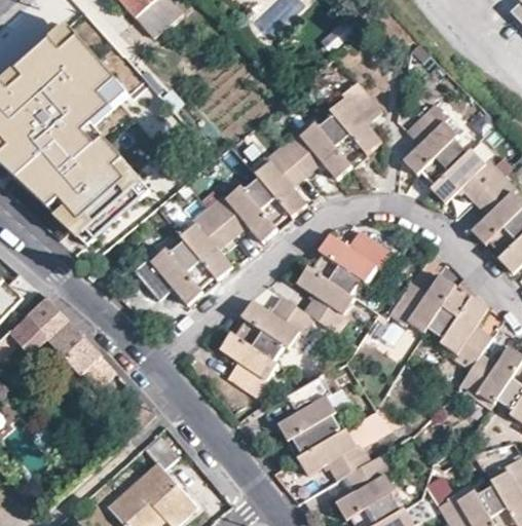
[(117,0),(151,38),(181,12),(169,0),(117,0)]
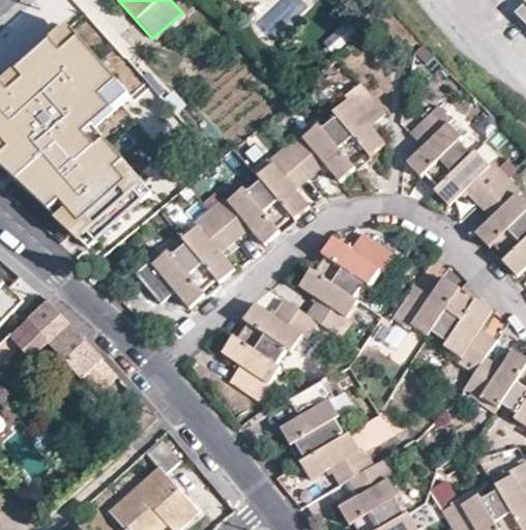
[(525,4),(523,2),(510,15),(525,30),(525,4)]
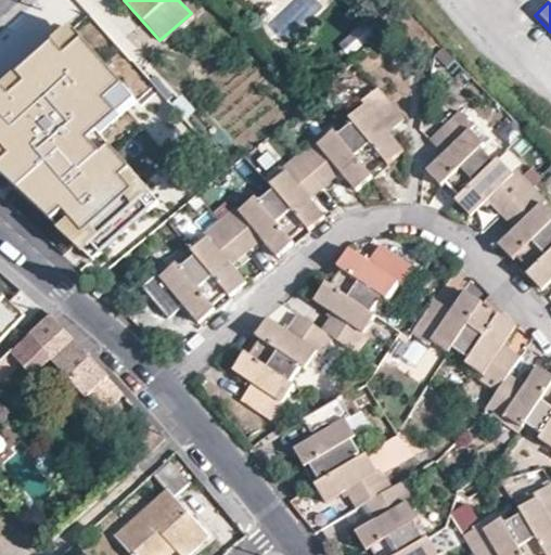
[(146,87),(84,15),(0,86),(0,186),(78,268),(151,202),(92,139),(146,87)]
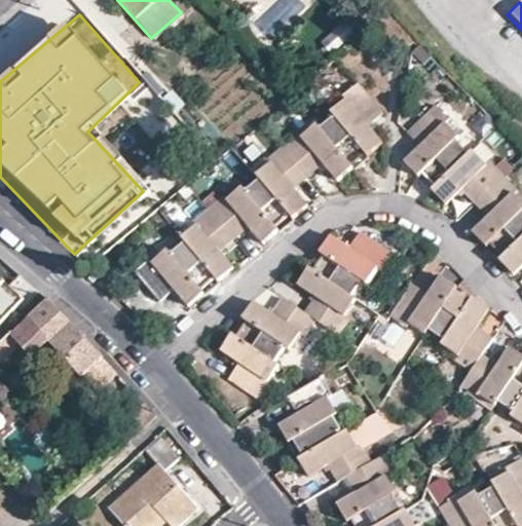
[(327,53),(347,36),(338,25),(318,42),(327,53)]
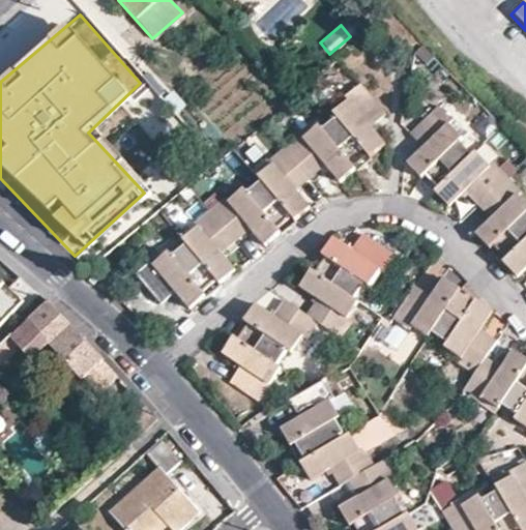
[(156,84),(141,65),(136,70),(151,89),(156,84)]
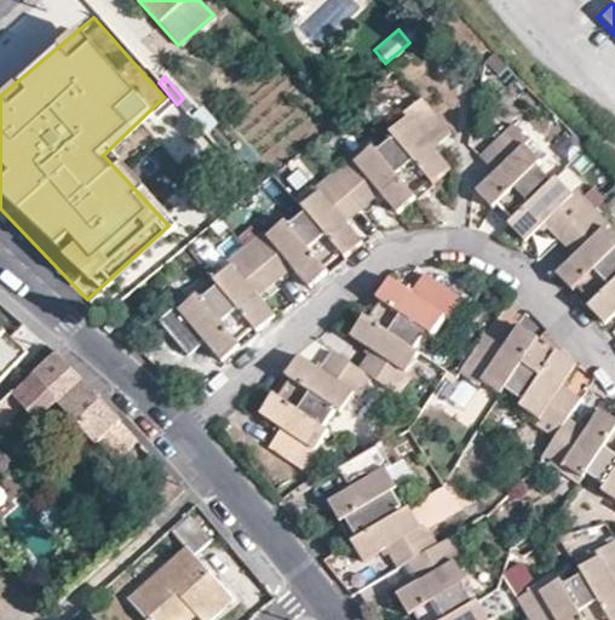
[(402,112),(404,115),(431,148),(440,141),(449,133),(419,97),(402,112)]
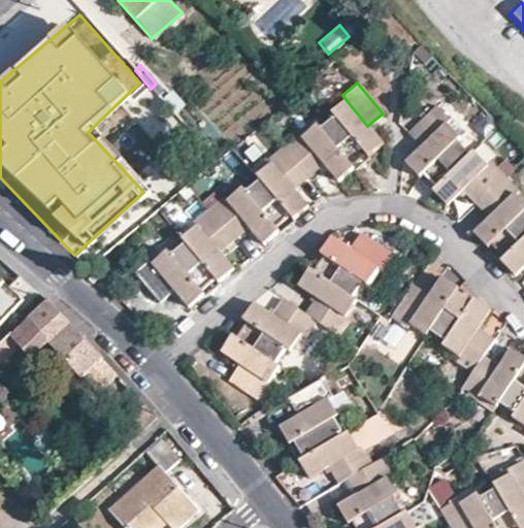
[(167,91),(159,98),(172,113),(181,106),(167,91)]
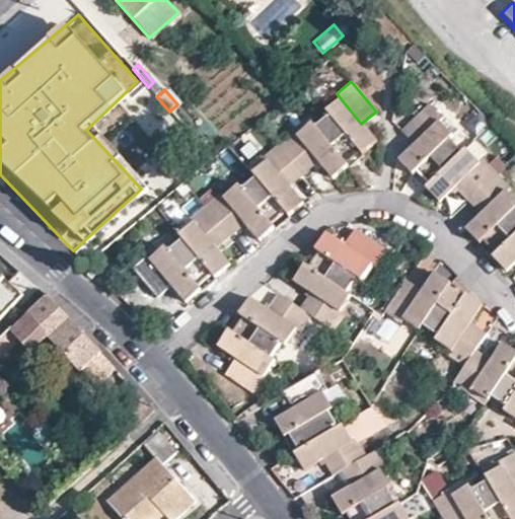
[(361,124),(339,96),(322,110),(325,114),(313,124),(310,120),(295,134),(317,160),(330,177),(347,164),(344,160),(356,151),(359,155),(375,141),(361,124)]
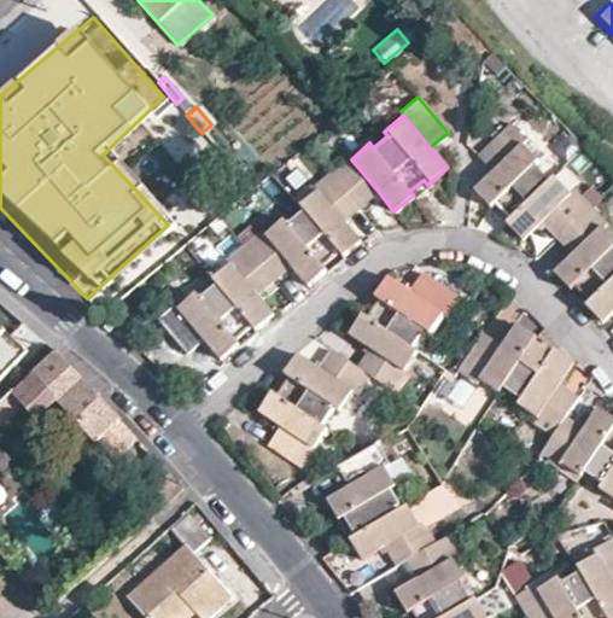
[(525,135),(509,118),(474,152),(482,159),(489,169),(519,141),(525,135)]
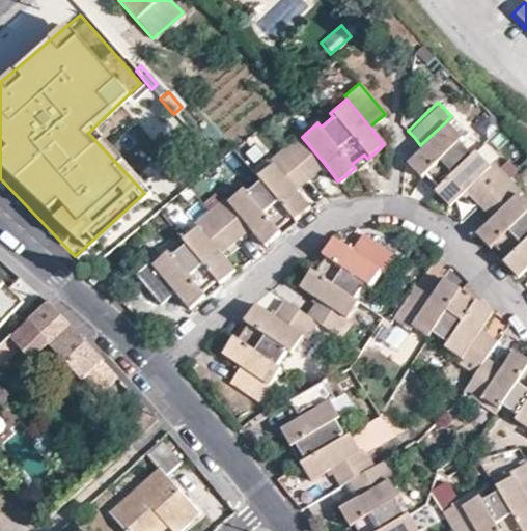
[(461,136),(446,121),(420,145),(406,161),(419,175),(423,172),(435,185),(433,188),(447,202),(463,187),(488,164),(473,148),(469,151),(458,140),(461,136)]
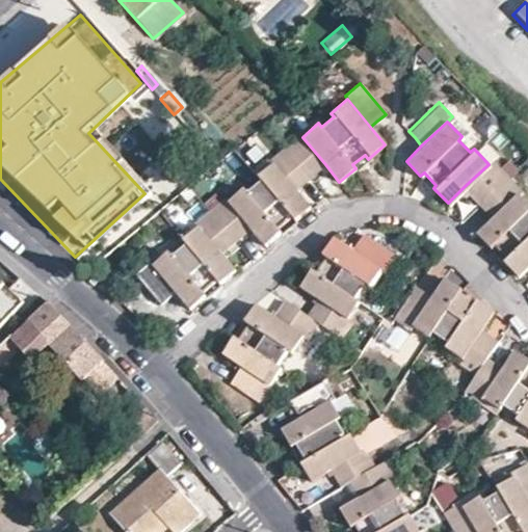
[(325,164),(302,137),(299,133),(286,144),(312,176),(320,169),(325,164)]
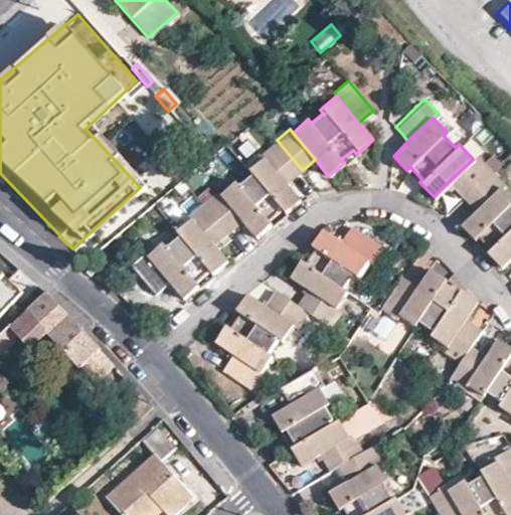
[(293,178),(302,170),(277,140),(262,153),(264,155),(265,156),(287,183),(293,178)]
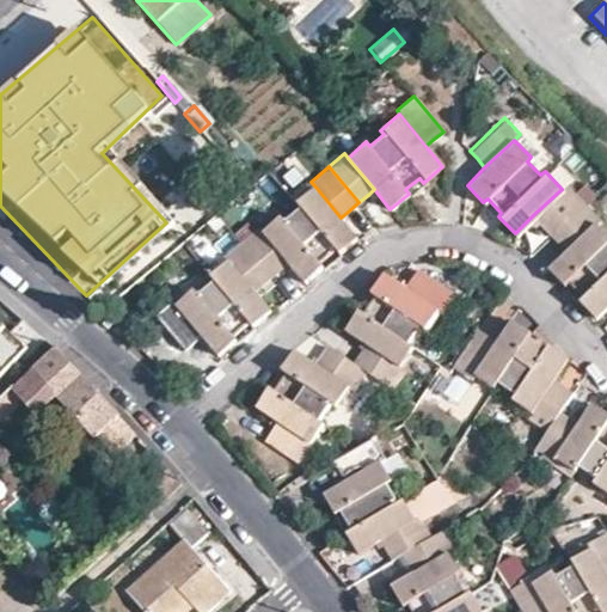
[(566,184),(562,189),(533,215),(549,231),(582,200),(566,184)]
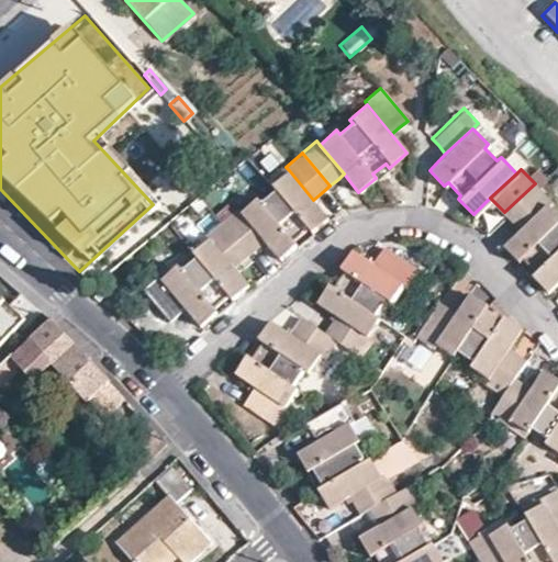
[(313,200),(289,170),(271,186),(275,189),(259,201),(256,198),(240,211),(263,240),(264,239),(279,258),(296,246),(292,242),(308,228),(311,232),(326,218),(313,200)]
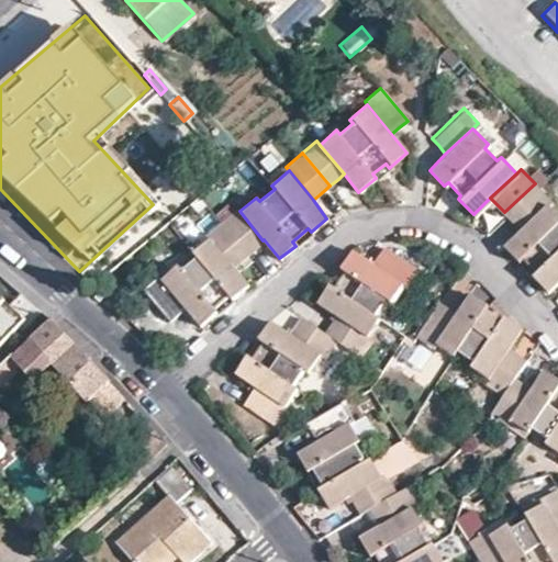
[(519,228),(546,202),(549,199),(535,183),(504,212),(512,221),(519,228)]
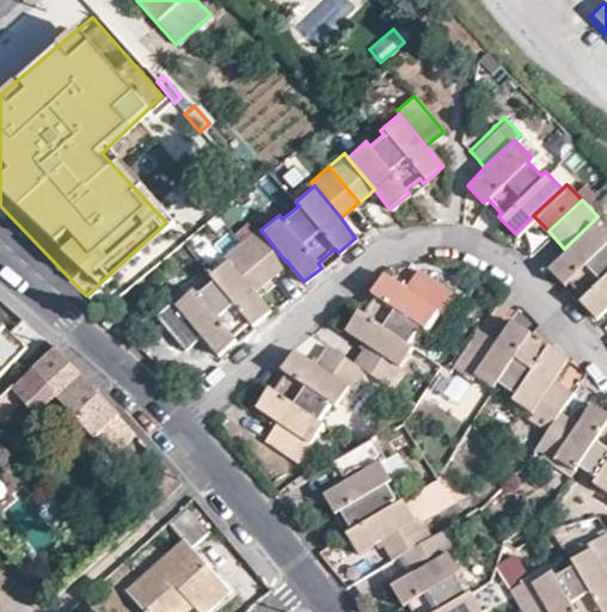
[(606,240),(606,234),(594,220),(564,249),(546,265),(563,283),(566,279),(581,293),(576,298),(594,316),(606,301),(606,240)]
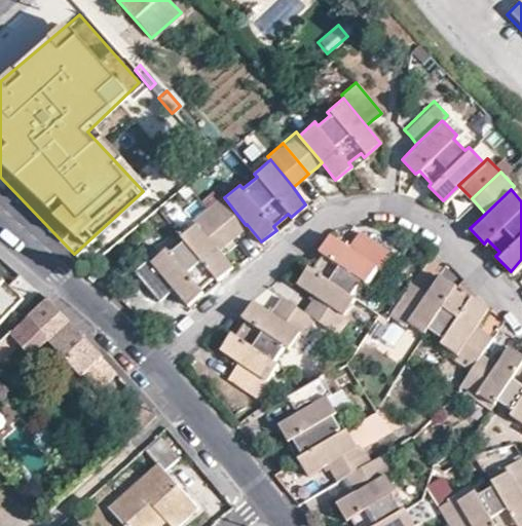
[(246,225),(224,197),(220,194),(206,207),(231,237),(238,232),(246,225)]
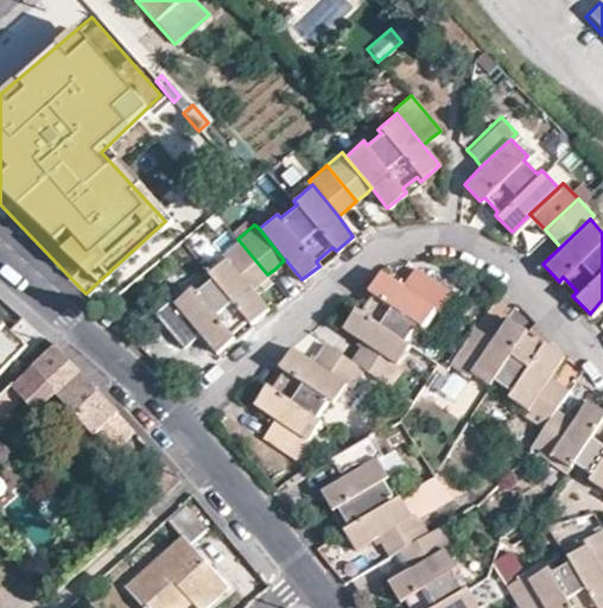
[(267,274),(237,239),(221,254),(223,258),(249,289),(258,282),(267,274)]
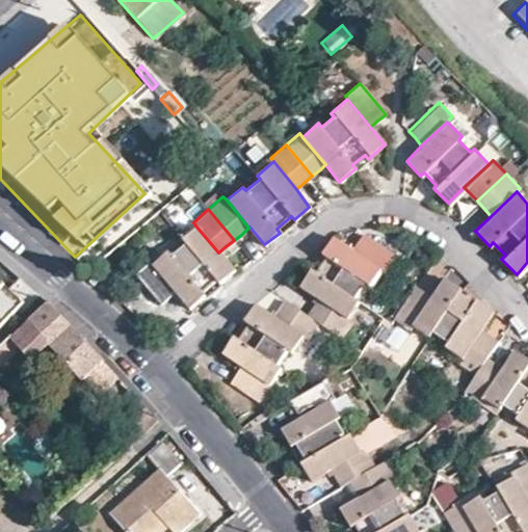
[(232,271),(218,253),(195,225),(179,239),(181,243),(168,255),(165,251),(150,264),(172,291),(187,309),(203,296),(200,292),(212,281),(215,285),(232,271)]
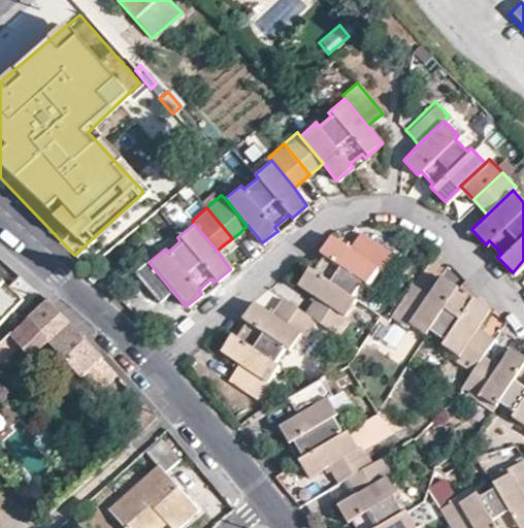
[(353,239),(349,245),(378,265),(382,267),(391,253),(359,231),(353,239)]
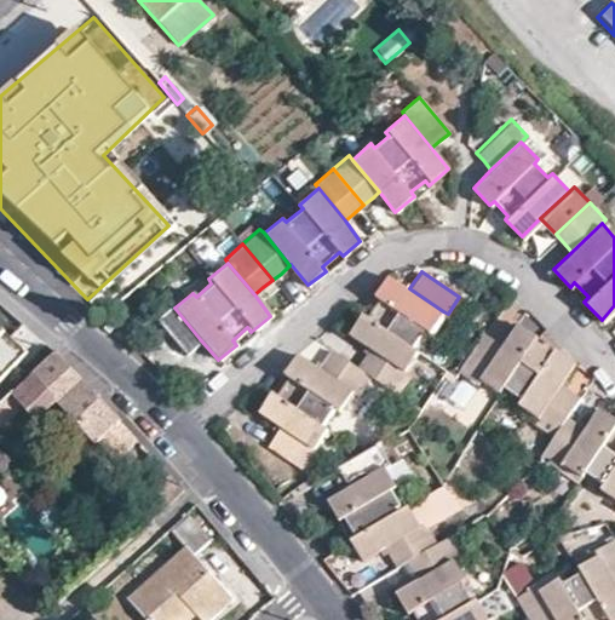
[(443,311),(409,288),(386,274),(375,292),(379,296),(367,314),(362,311),(350,333),(369,345),(371,346),(404,369),(418,350),(412,345),(425,328),(430,331),(443,311)]
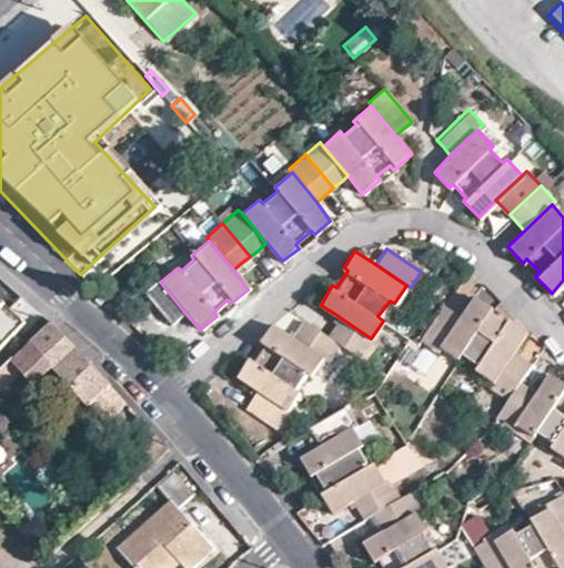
[(168,323),(183,311),(160,282),(157,277),(141,291),(168,323)]
